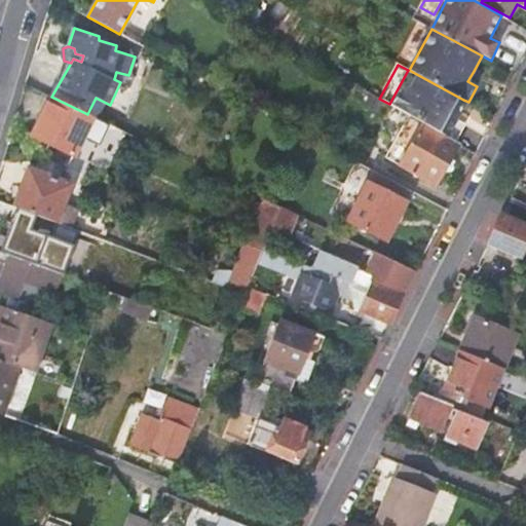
[(408,70),(389,104),(415,119),(458,144),(468,125),(458,120),(454,118),(463,100),(409,70),(408,70)]
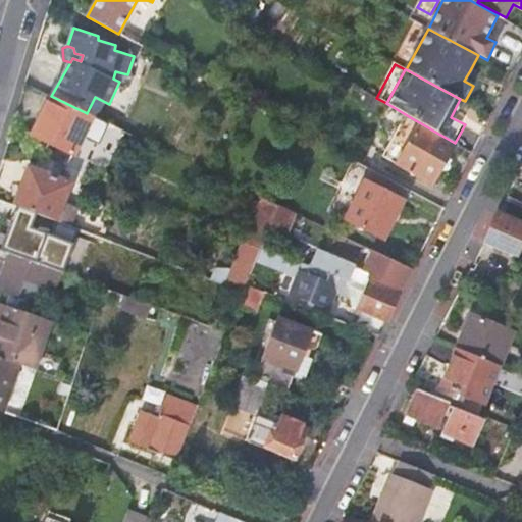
[(479,75),(470,70),(464,81),(473,86),(479,75)]
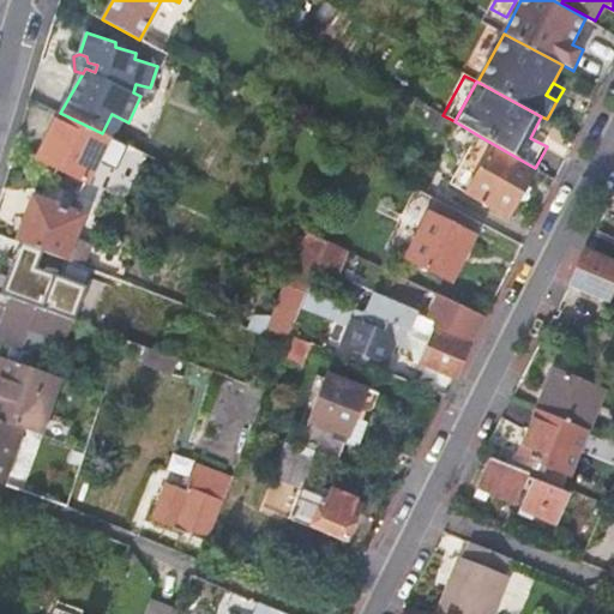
[(83,197),(100,204),(104,190),(101,187),(119,151),(124,154),(127,145),(102,133),(60,113),(37,157),(85,180),(79,194),(83,197)]
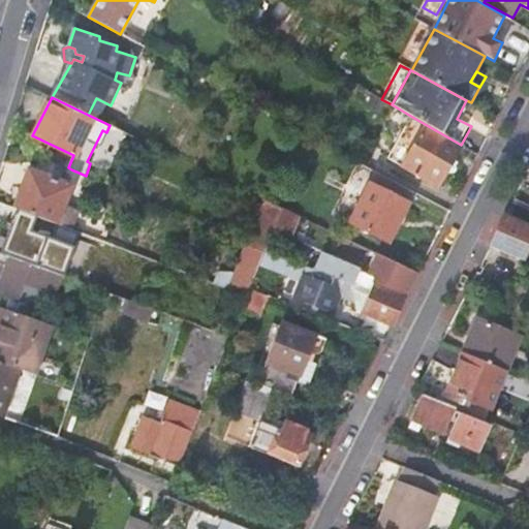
[(471,102),(466,100),(457,119),(461,121),(471,102)]
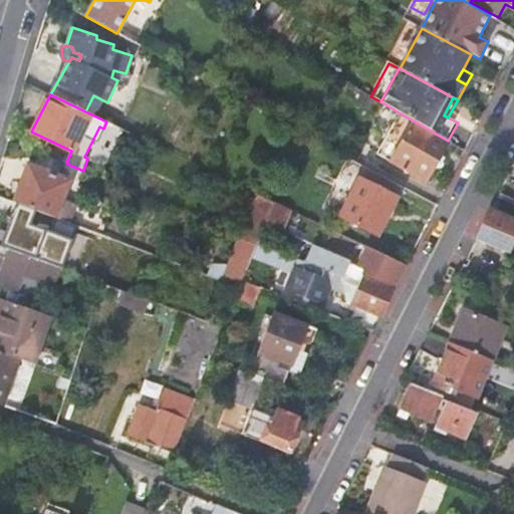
[(448,141),(406,116),(404,121),(410,125),(390,160),(426,181),(448,141)]
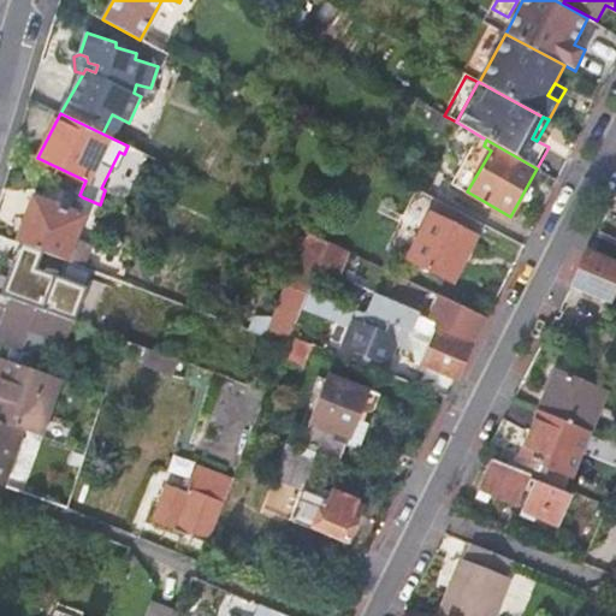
[(15,243),(77,266),(100,205),(83,197),(77,213),(33,197),(15,243)]
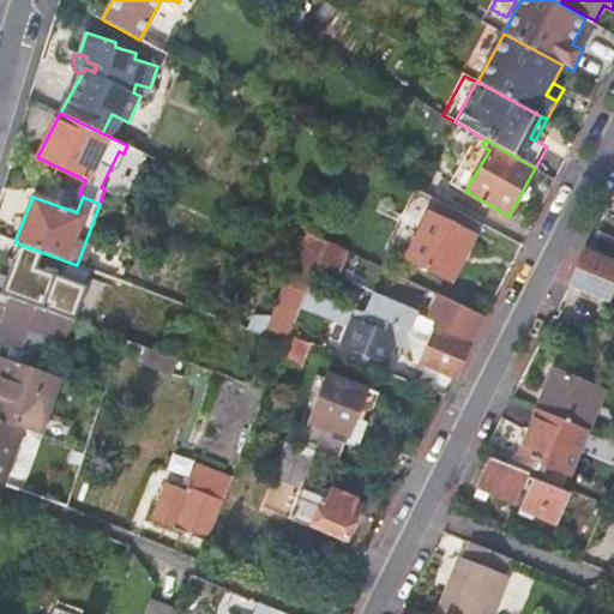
[(481,222),(437,199),(407,259),(452,282),(481,222)]
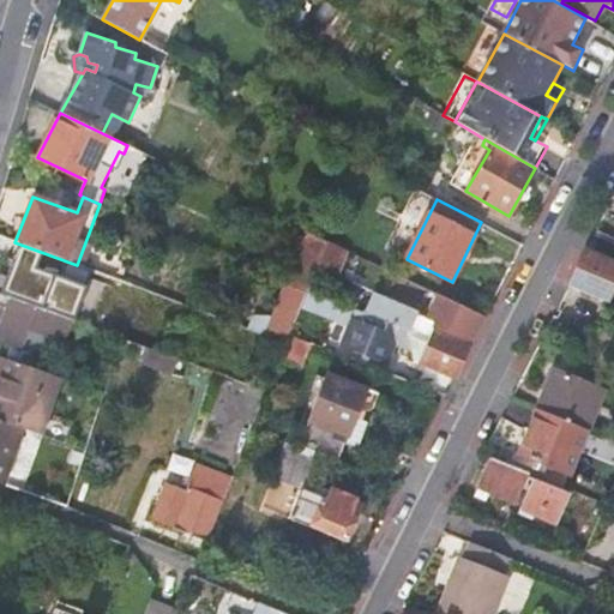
[(309,233),(288,286),(307,294),(308,290),(327,242),(309,233)]
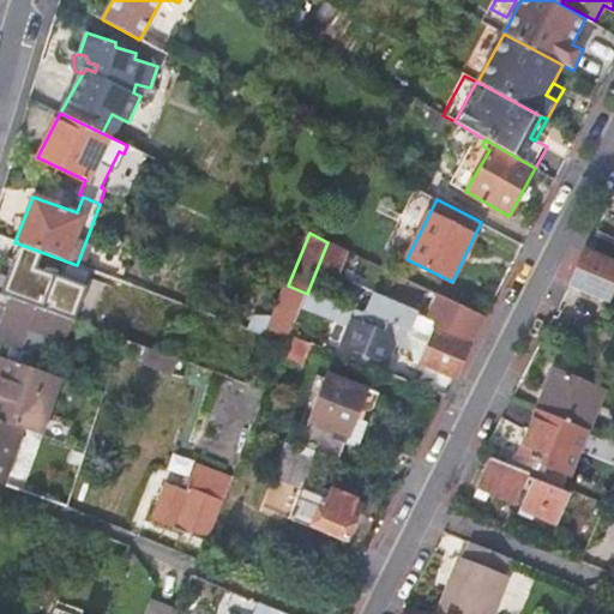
[(613,239),(596,233),(591,242),(587,252),(613,263),(613,239)]
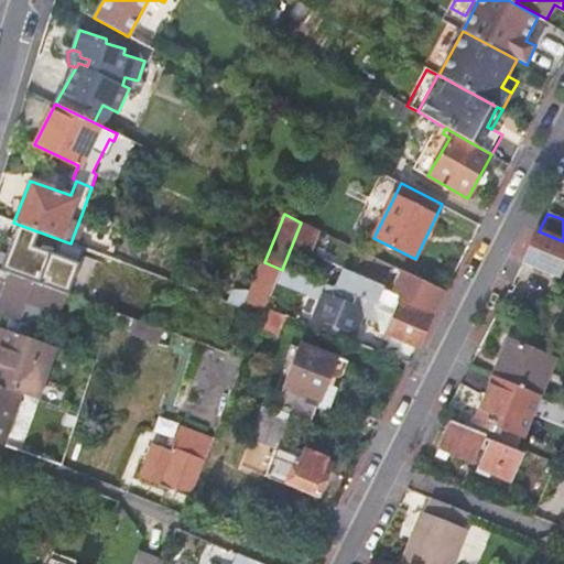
[(301,223),(283,267),(303,274),(307,261),(317,230),(301,223)]
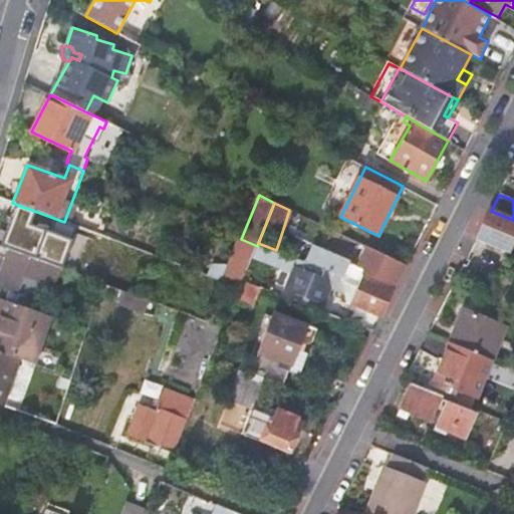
[(54,223),(20,208),(7,246),(25,252),(29,241),(42,246),(47,233),(50,233),(54,223)]
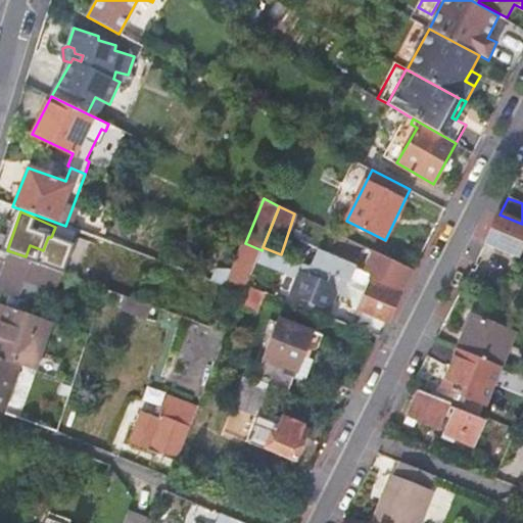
[(522,247),(522,224),(500,215),(485,245),(516,258),(522,247)]
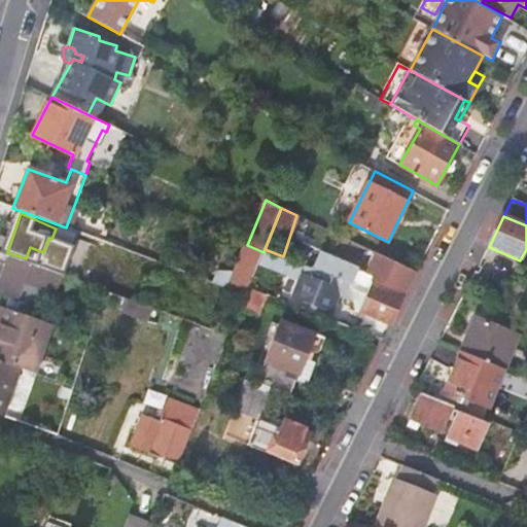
[(230,288),(247,294),(250,287),(259,264),(264,252),(247,245),(230,288)]
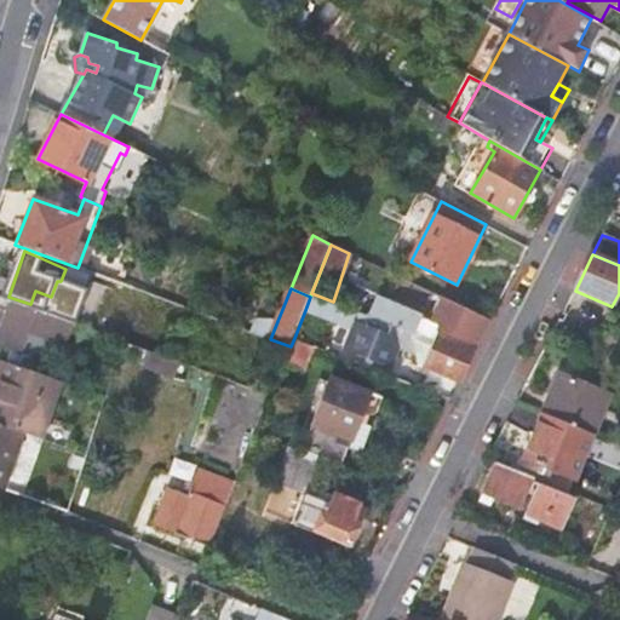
[(429,371),(459,383),(460,380),(478,343),(488,321),(425,291),(414,319),(395,310),(389,325),(412,334),(417,354),(419,366),(429,371)]
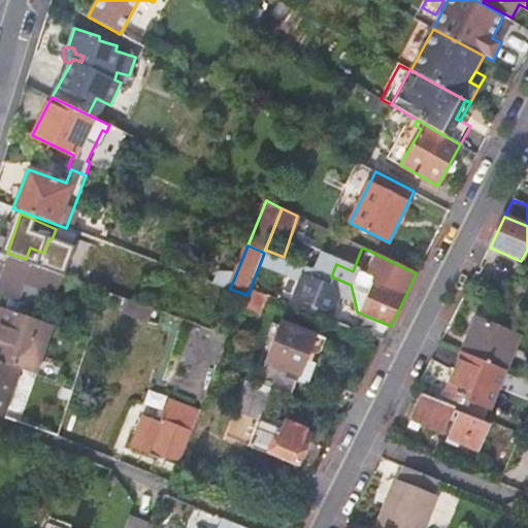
[(264,253),(260,264),(297,279),(291,297),(329,312),(336,294),(355,301),(351,285),(331,276),(284,257),(265,250),(264,253)]
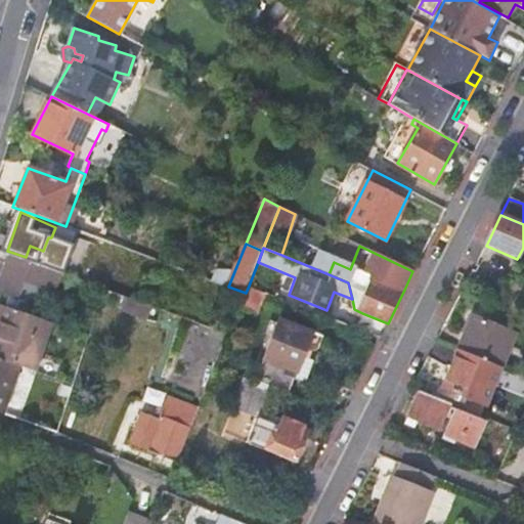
[(60,276),(62,272),(0,250),(0,261),(1,258),(5,259),(0,272),(0,289),(17,296),(25,276),(42,282),(56,288),(60,276)]
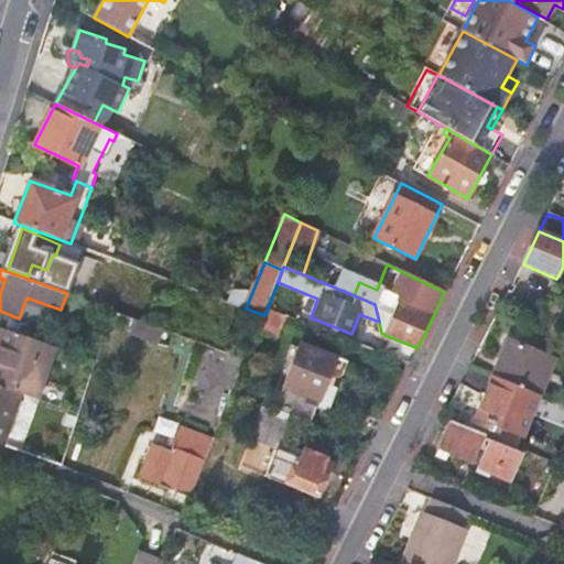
[(42,315),(45,304),(26,297),(19,318),(30,322),(42,315)]
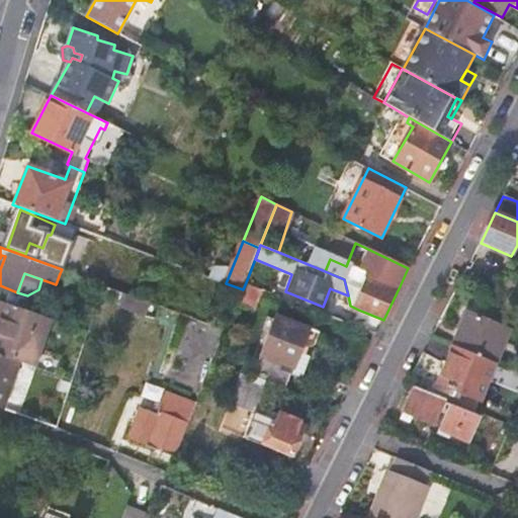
[(507,288),(517,282),(517,279),(516,275),(504,280),(507,288)]
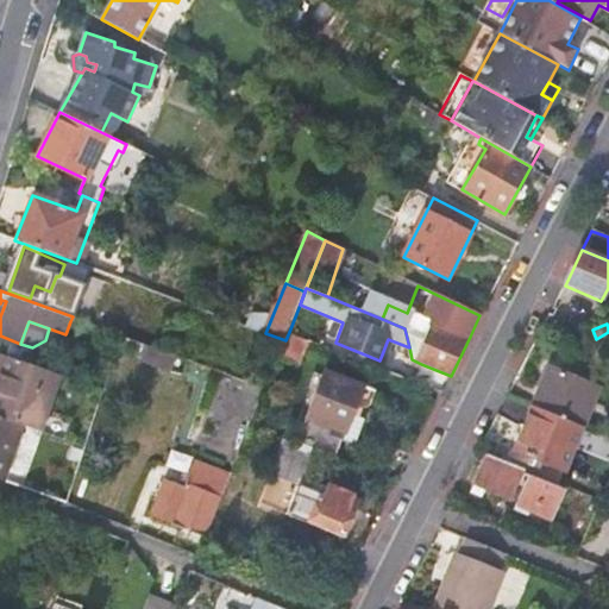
[(588,363),(608,371),(608,332),(596,339),(592,330),(577,337),(588,363)]
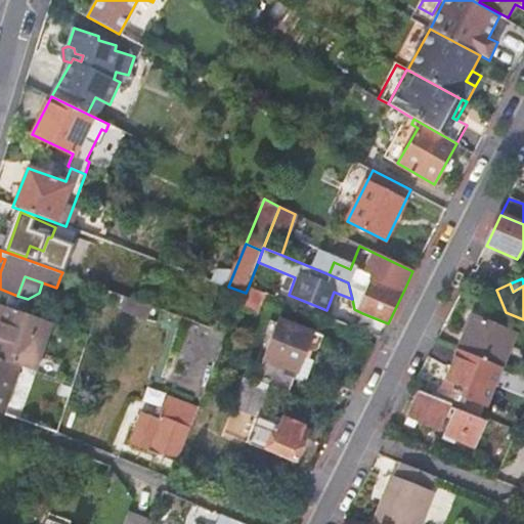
[(264,294),(251,289),(243,309),(256,314),(264,294)]
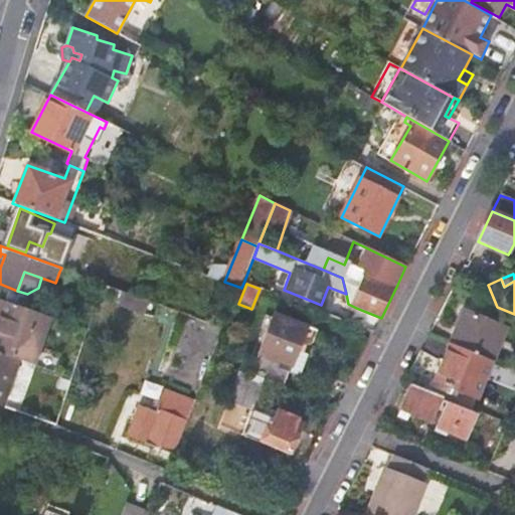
[(0,351),(19,358),(35,364),(51,316),(3,299),(0,306),(0,351)]
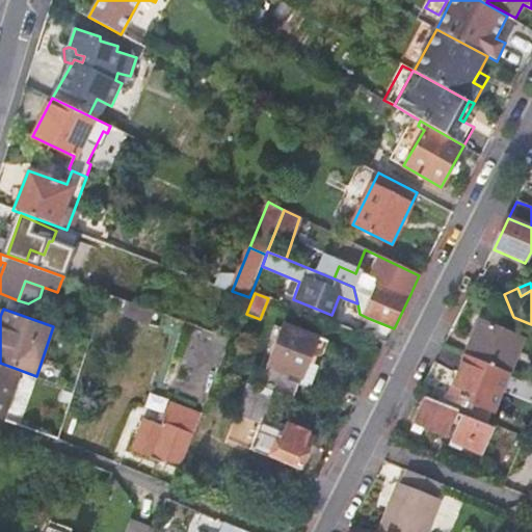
[(363,333),(389,343),(392,336),(394,328),(368,318),(363,333)]
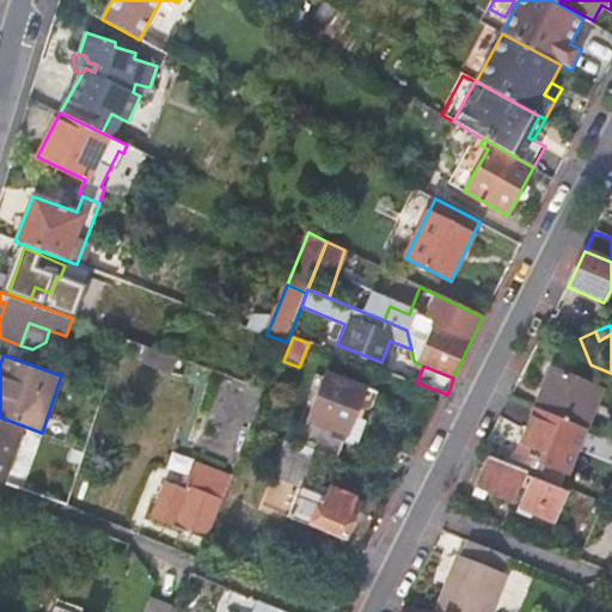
[(552,371),(536,409),(586,429),(601,391),(552,371)]
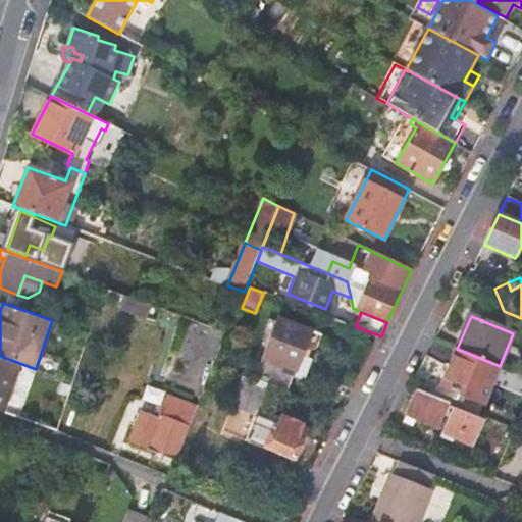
[(268,385),(288,393),(293,378),(306,377),(313,359),(308,357),(320,341),(318,333),(278,319),(255,380),(268,385)]
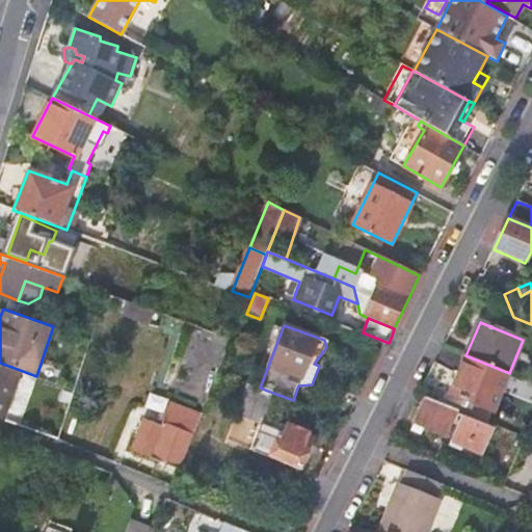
[(509,373),(466,355),(462,363),(450,394),(493,411),(509,373)]
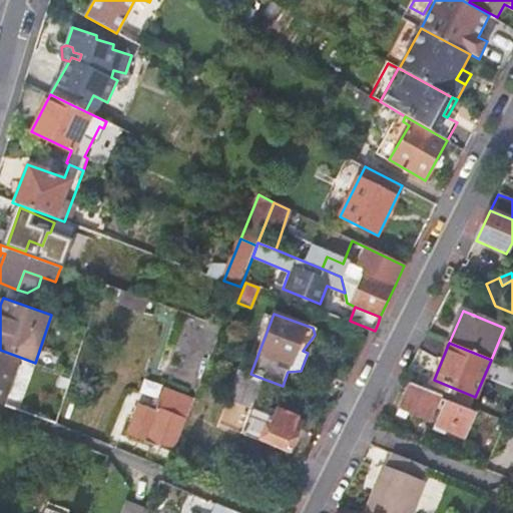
[(0,403),(4,405),(19,357),(0,350),(0,403)]
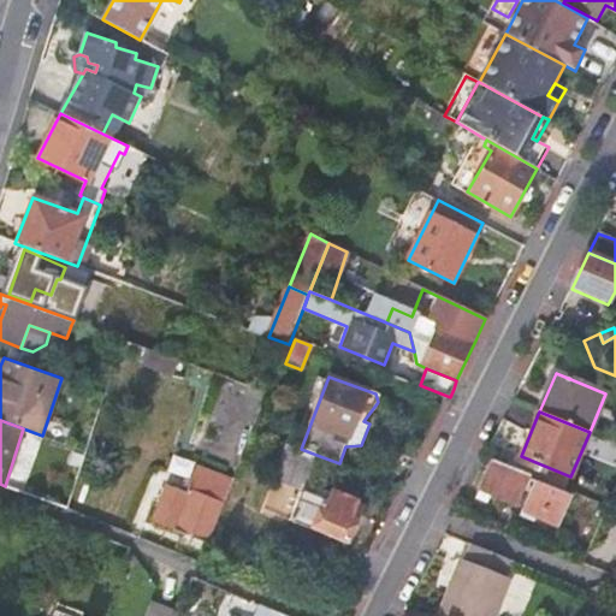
[(288,444),(277,439),(267,461),(279,466),(288,444)]
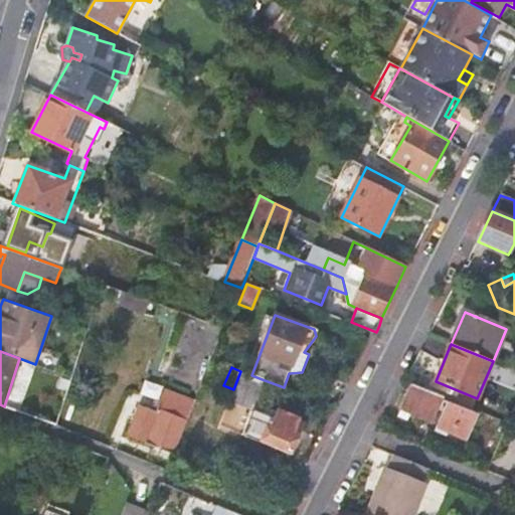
[(265,380),(251,375),(240,371),(233,389),(229,400),(255,409),(243,436),(291,455),(298,438),(294,436),(299,421),(255,404),(265,380)]
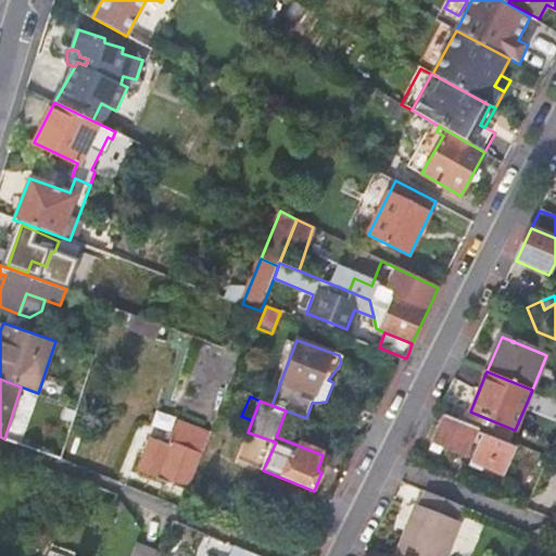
[(479,430),(437,414),(434,419),(440,421),(432,442),(468,456),(479,430)]
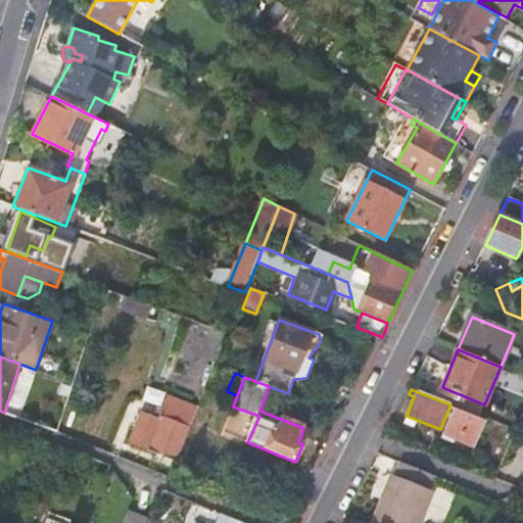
[(131,442),(178,462),(199,408),(170,396),(159,420),(142,413),(131,442)]
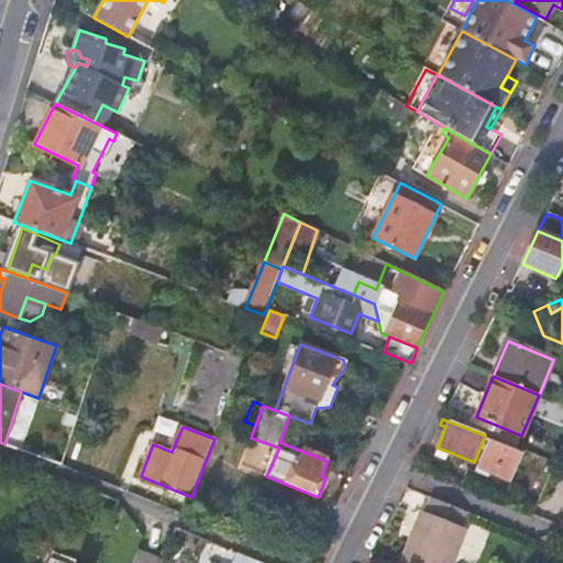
[(512,481),(525,451),(490,438),(479,465),(512,481)]
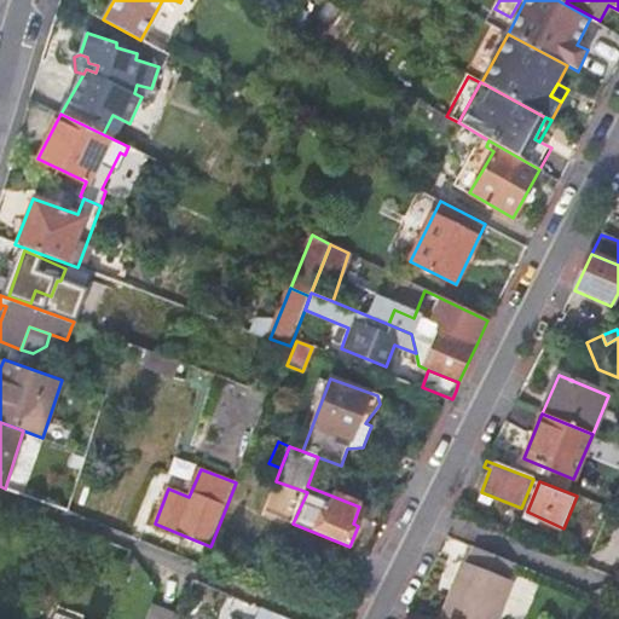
[(519,565),(481,550),(474,566),(468,565),(445,618),(502,618),(518,584),(512,582),(519,565)]
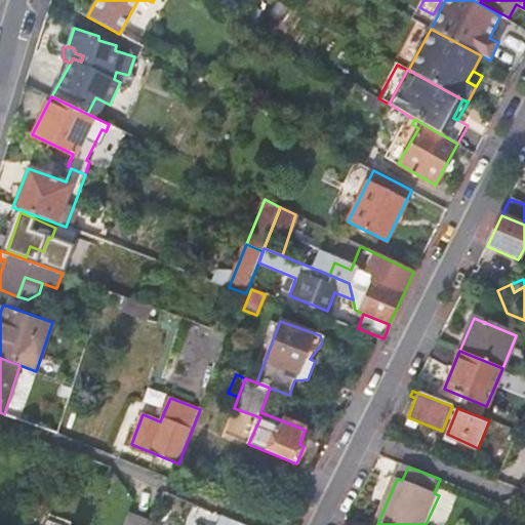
[(153,524),(155,522),(130,512),(124,524),(153,524)]
